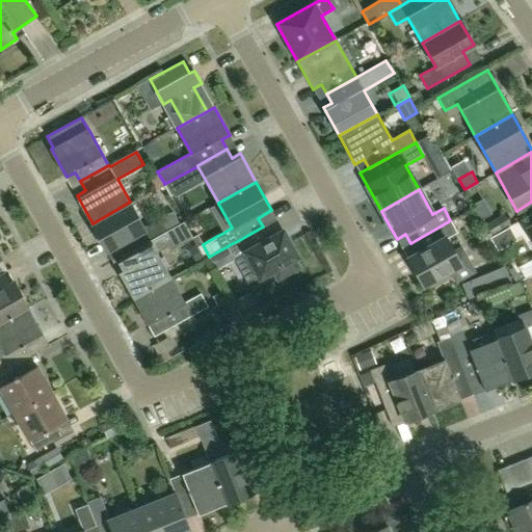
[(130,202),(92,223),(108,251),(116,247),(122,256),(167,231),(160,218),(143,227),(131,204),(130,202)]
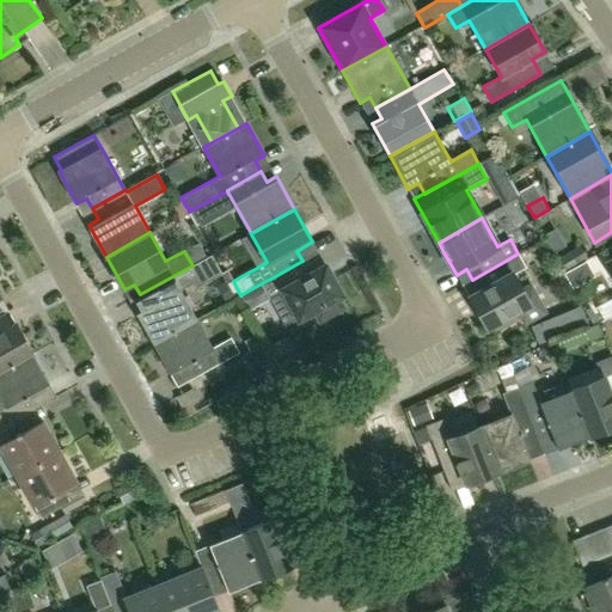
[(579,246),(556,259),(563,273),(565,271),(587,259),(579,246)]
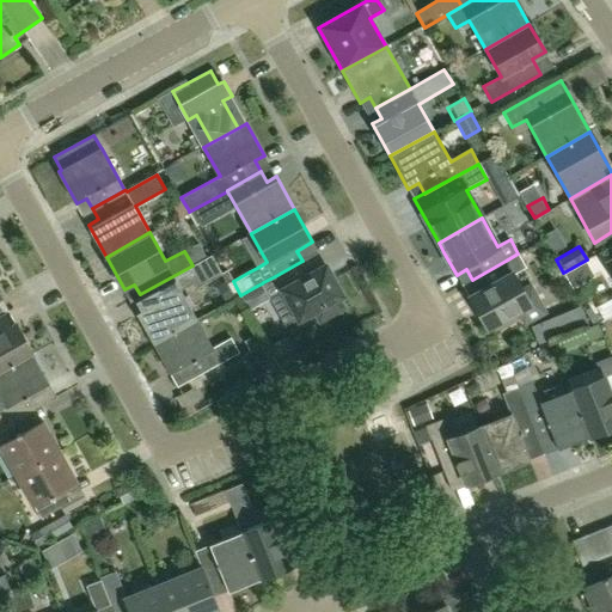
[(478,289),(467,295),(487,329),(518,312),(519,311),(522,318),(531,320),(540,316),(543,307),(534,293),(526,291),(524,292),(522,292),(514,275),(522,270),(526,268),(518,254),(506,261),(472,280),(478,289)]
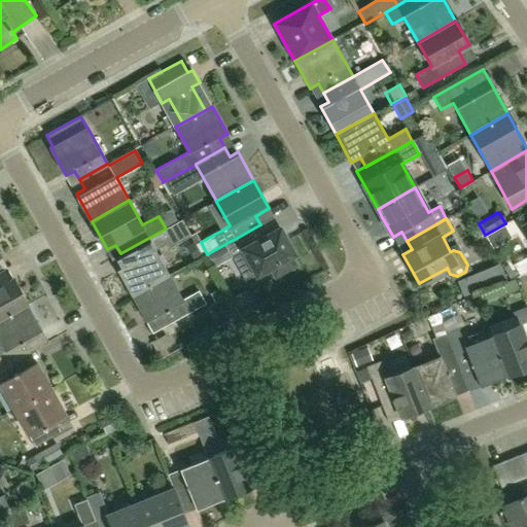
[(125,262),(116,268),(132,295),(170,275),(156,250),(167,244),(169,248),(191,235),(182,219),(181,219),(166,229),(120,253),(125,262)]
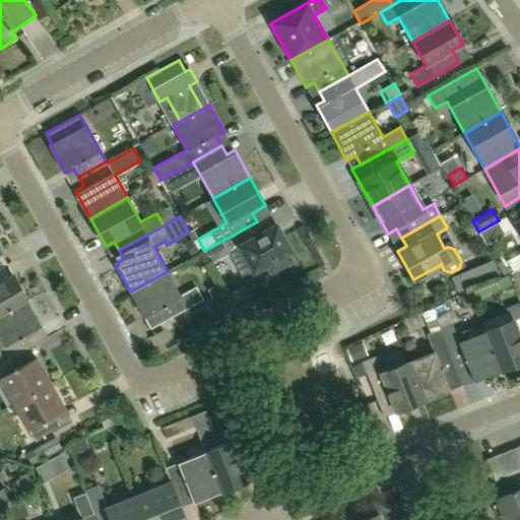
[(290,251),(275,223),(262,231),(257,221),(234,235),(241,247),(254,270),(254,271),(265,265),(271,276),(295,263),(288,253),(290,251)]
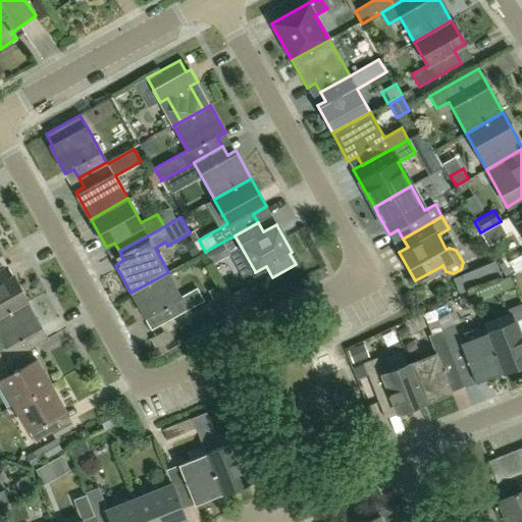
[(482,233),(489,245),(506,236),(499,224),(482,233)]
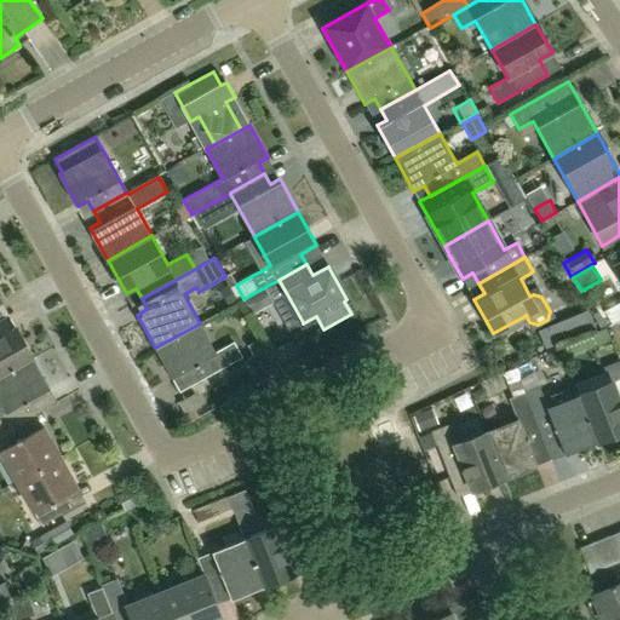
[(259,296),(245,304),(251,315),(265,305),(259,296)]
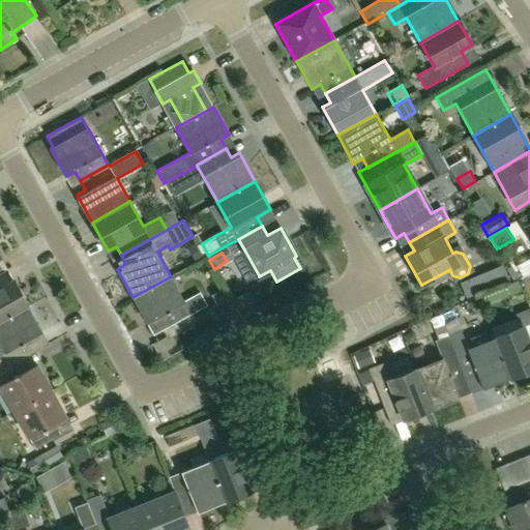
[(0,272),(0,321),(29,305),(8,268),(0,272)]
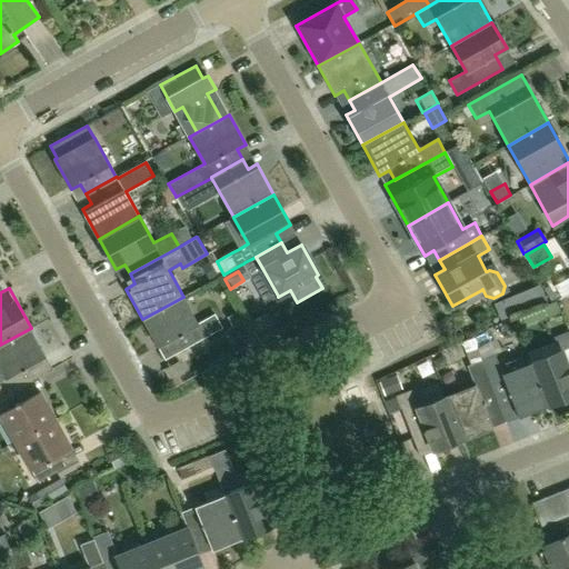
[(183,297),(142,319),(160,350),(172,343),(178,352),(193,343),(206,338),(206,337),(222,328),(215,315),(199,323),(183,297)]
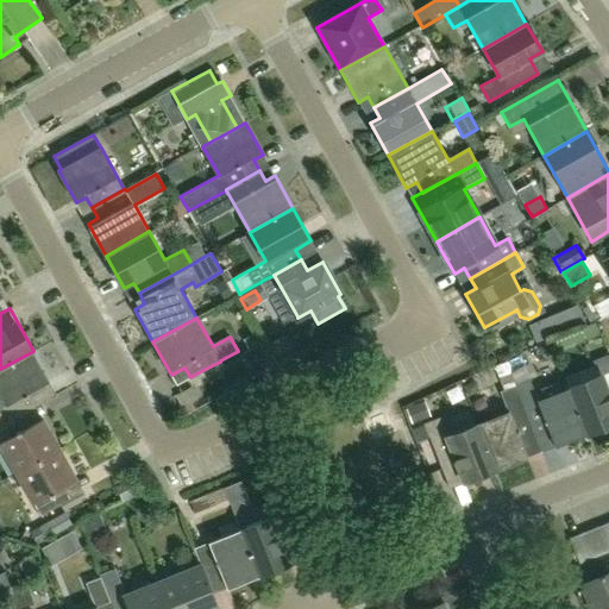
[(256,332),(243,339),(249,351),(261,374),(274,366),(256,332)]
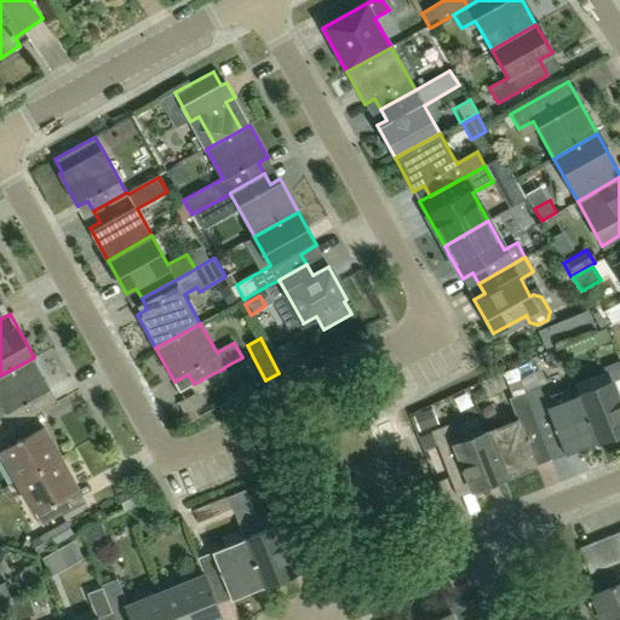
[(0,403),(5,412),(0,414),(0,432),(27,419),(36,413),(49,407),(42,396),(52,391),(34,357),(0,375),(0,403)]
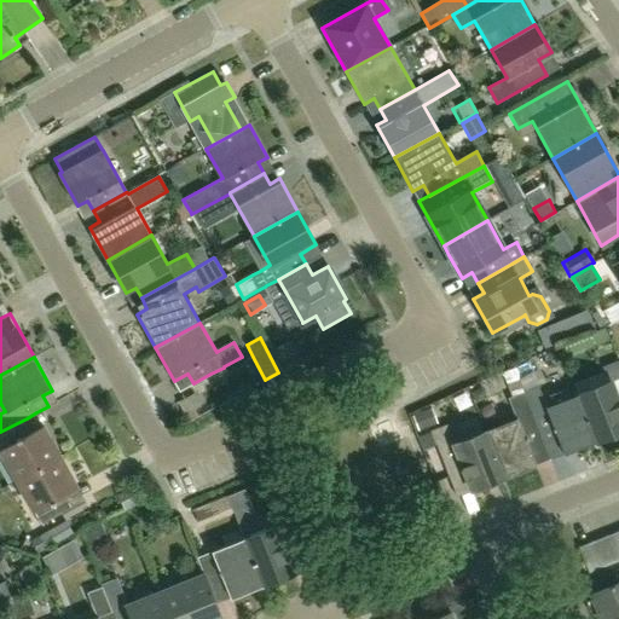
[(608,383),(578,395),(596,443),(618,433),(618,360),(602,366),(603,370),(608,383)]
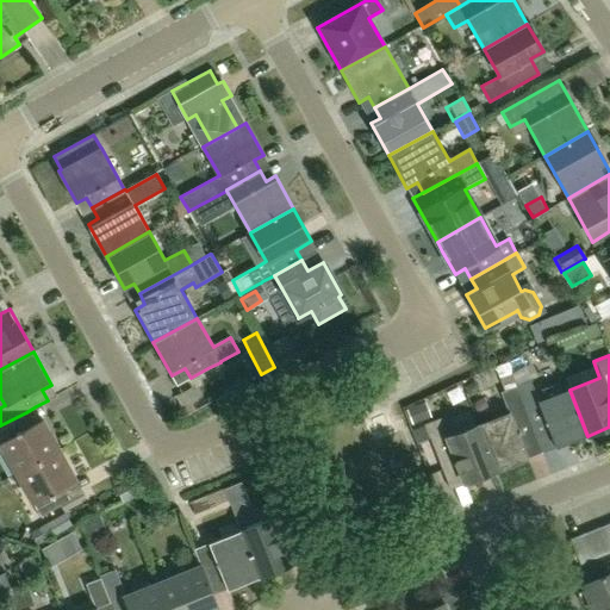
[(516,387),(537,443),(547,440),(551,450),(556,448),(570,443),(587,436),(570,390),(540,402),(531,381),(529,383),(516,387)]
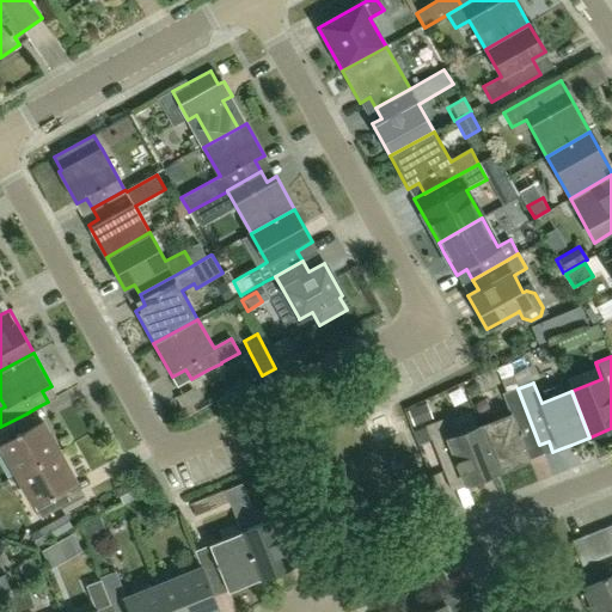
[(510,415),(479,427),(497,473),(533,459),(530,448),(539,445),(518,389),(507,392),(502,395),(510,415)]
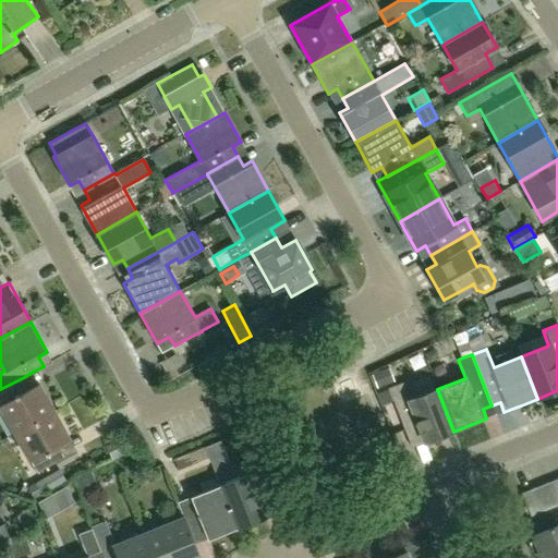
[(24,377),(0,389),(0,407),(14,433),(55,410),(38,381),(29,386),(24,377)]
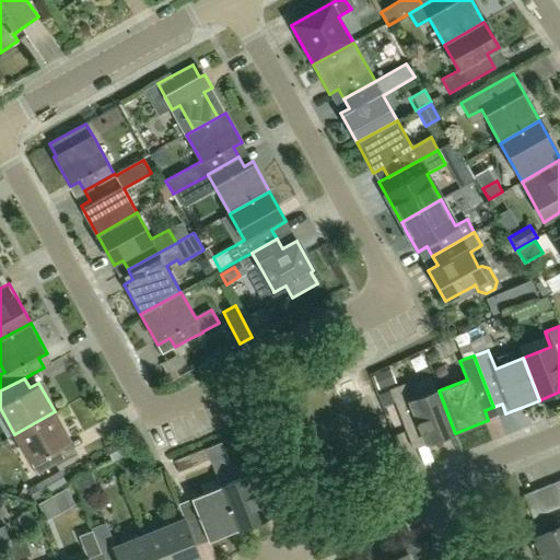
[(405,384),(389,391),(391,392),(396,407),(397,407),(407,432),(419,428),(426,444),(455,433),(439,391),(411,401),(405,384)]
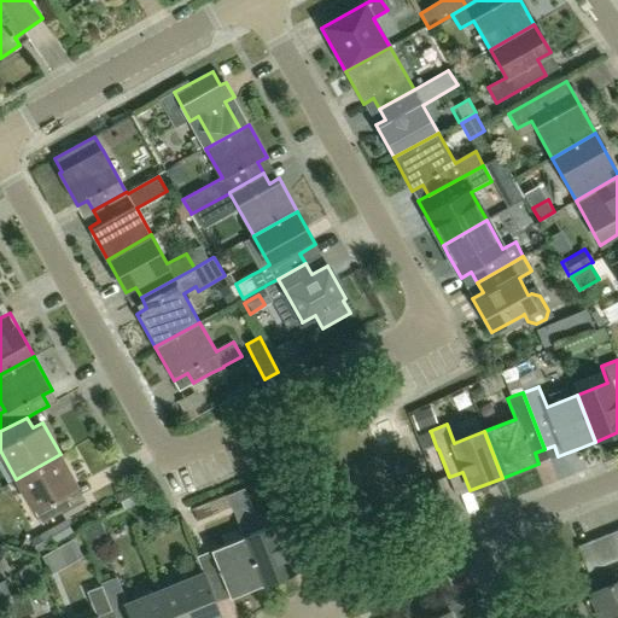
[(60,454),(16,479),(40,523),(75,505),(69,494),(79,488),(60,454)]
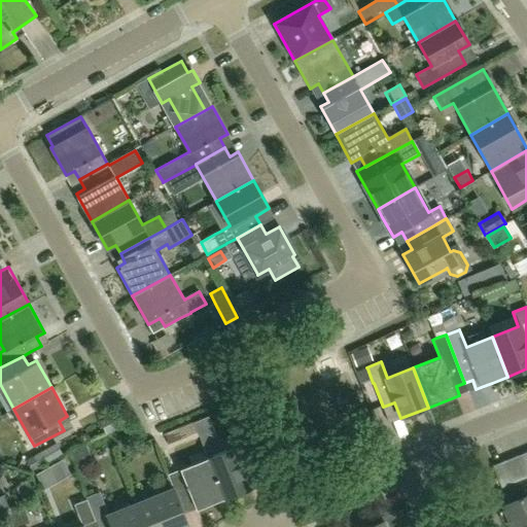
[(209,417),(194,423),(194,425),(203,447),(218,441),(209,418),(209,417)]
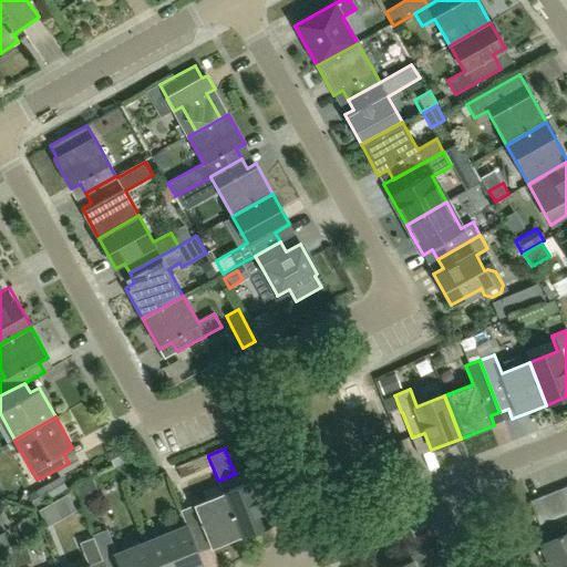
[(59,475),(27,494),(34,507),(66,488),(59,475)]
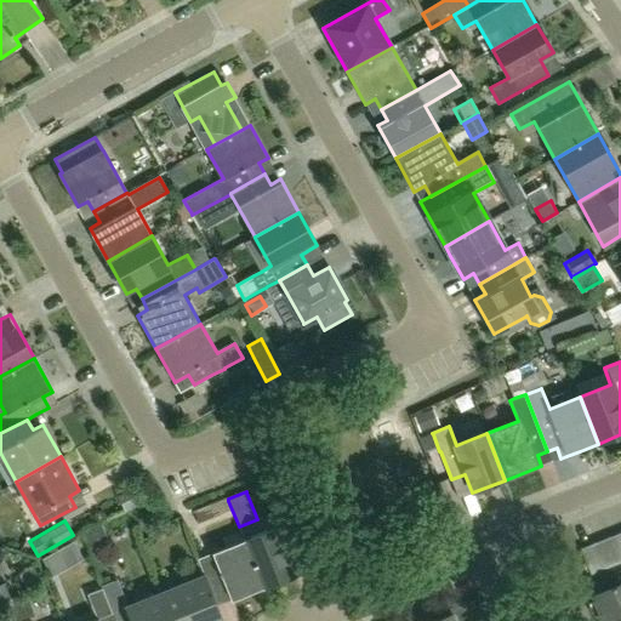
[(262,582),(265,588),(312,569),(292,522),(246,541),(262,582)]
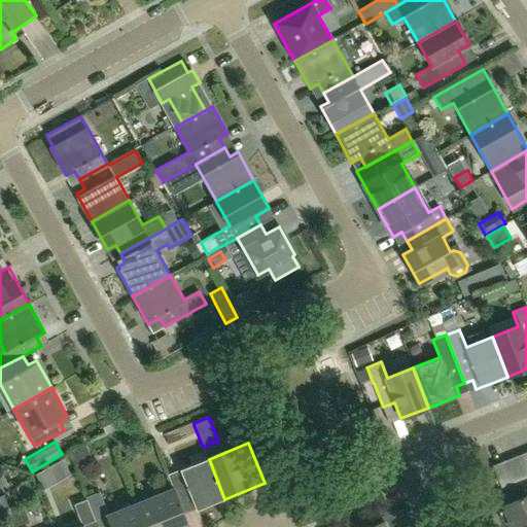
[(94,462),(85,446),(70,453),(77,469),(94,462)]
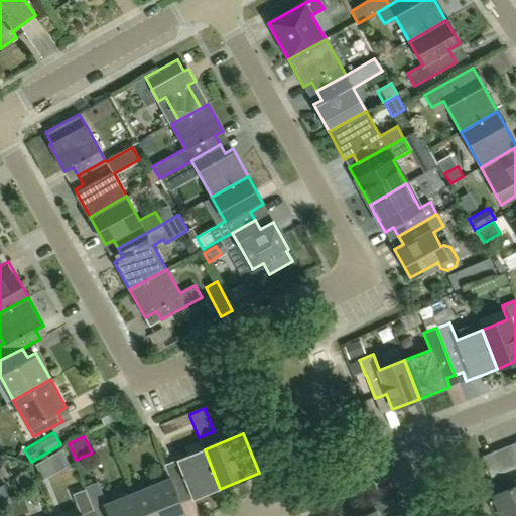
[(515,442),(506,447),(514,469),(515,467),(515,442)]
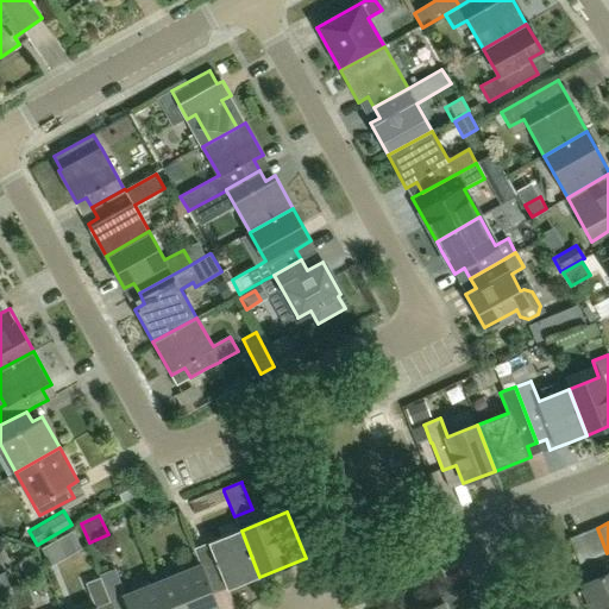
[(597,528),(583,534),(592,558),(607,553),(597,528)]
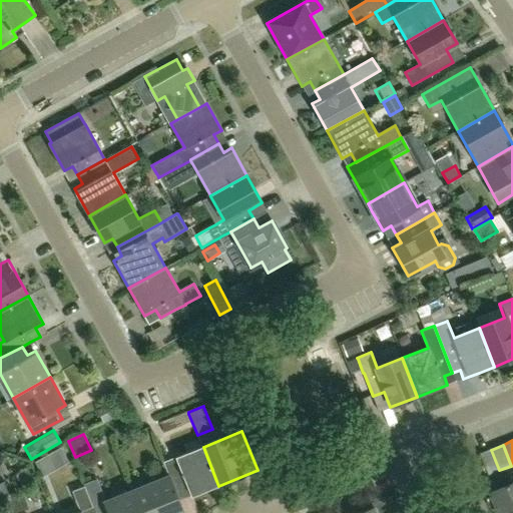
[(46,455),(54,470),(67,462),(59,447),(46,455)]
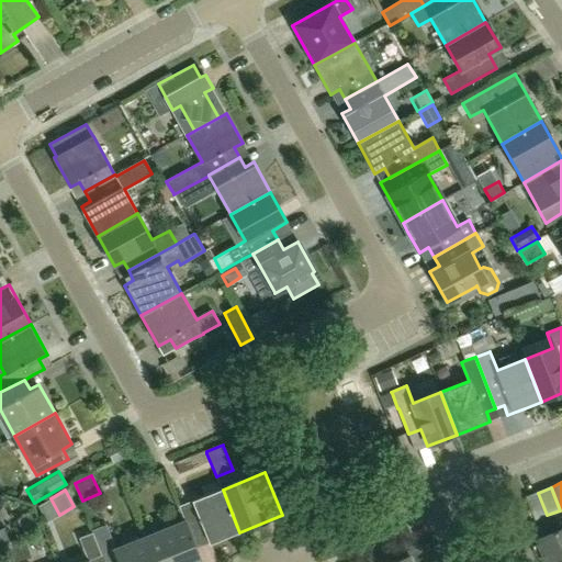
[(223,490),(221,490),(180,506),(186,520),(190,531),(203,526),(209,539),(237,527),(223,490)]
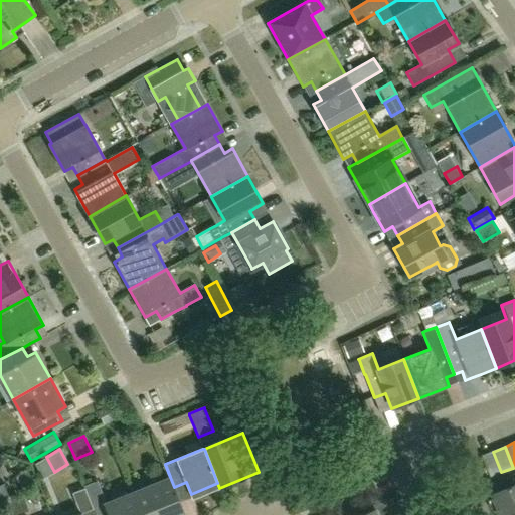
[(493,452),(481,456),(490,477),(501,472),(493,452)]
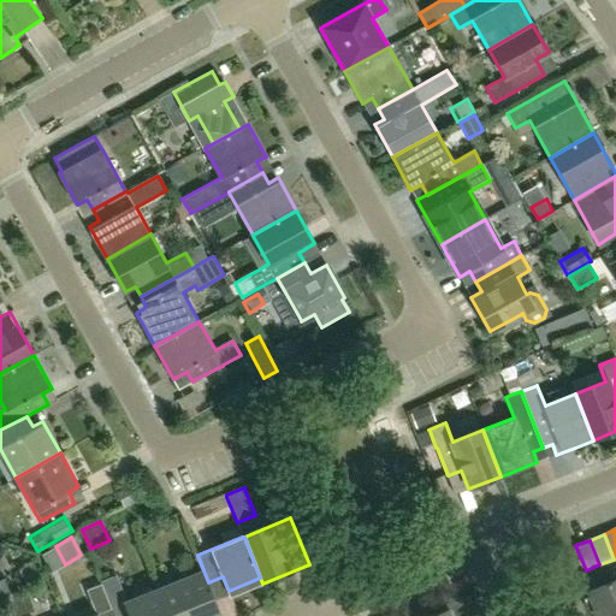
[(221,615),(208,582),(203,570),(158,590),(167,615),(221,615)]
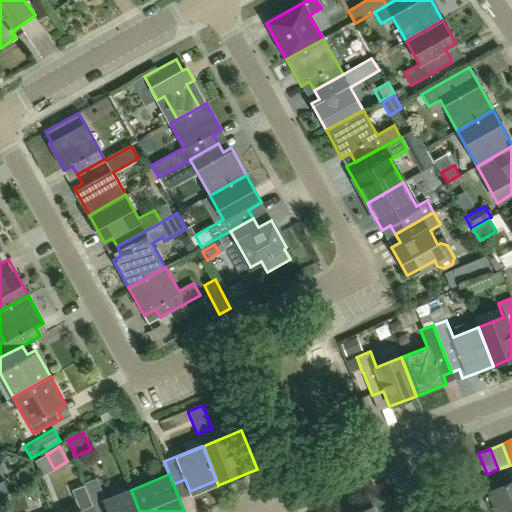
[(84,483),(84,485),(95,511),(139,511),(131,490),(106,500),(97,477),(84,483)]
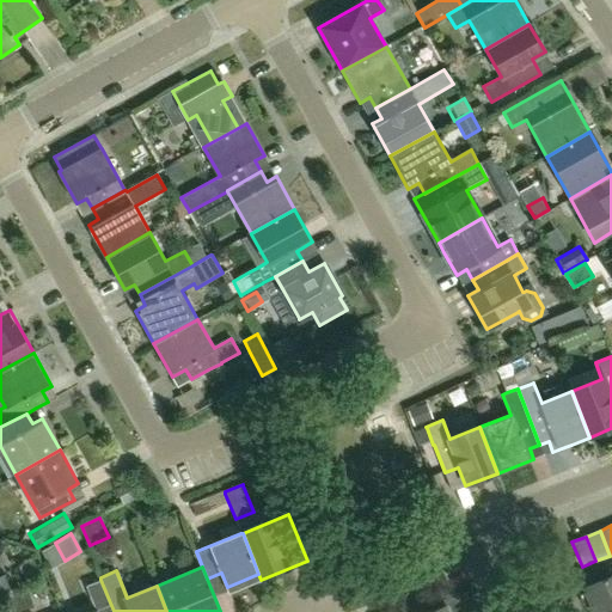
[(0,597),(1,597),(11,591),(2,576),(0,577),(0,597)]
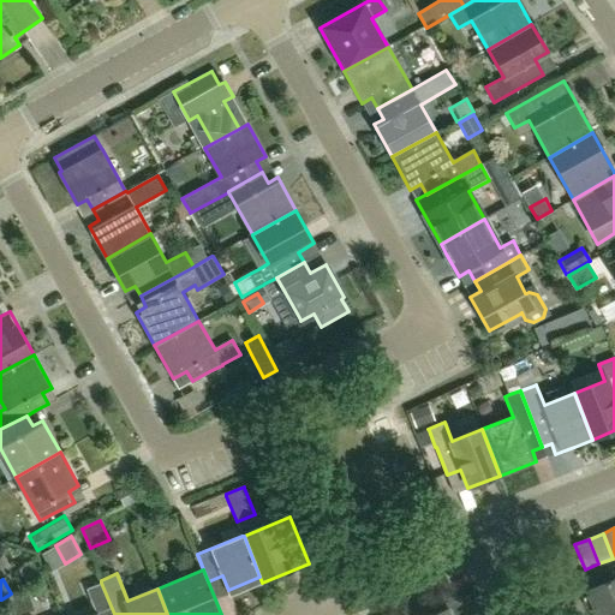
[(614,614),(614,580),(587,592),(593,609),(596,614),(614,614)]
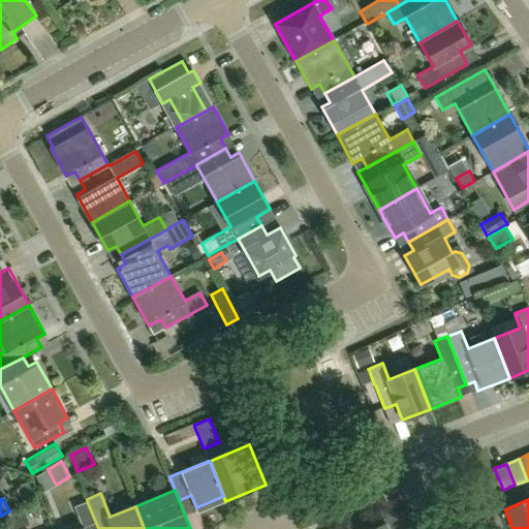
[(74,505),(83,527),(78,528),(98,528),(87,501),(74,505)]
